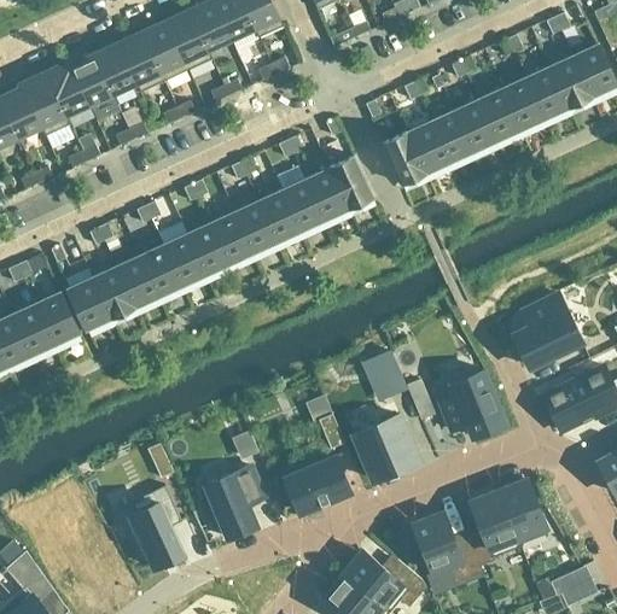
[(232,44),(213,0),(209,0),(188,10),(213,62),(209,53),(232,44)]
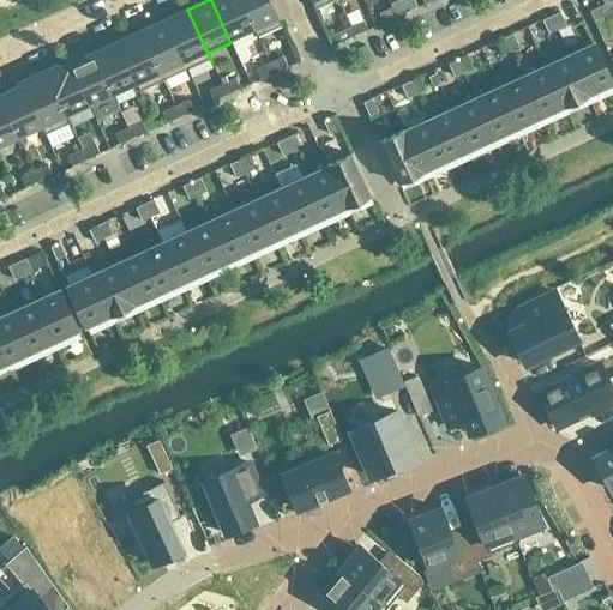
[(258,40),(239,0),(211,0),(230,43),(253,32),(257,41),(258,40)]
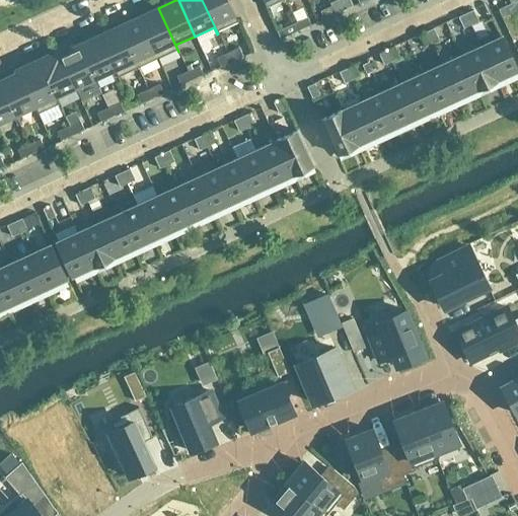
[(202,0),(218,33),(238,24),(227,0),(202,0)]
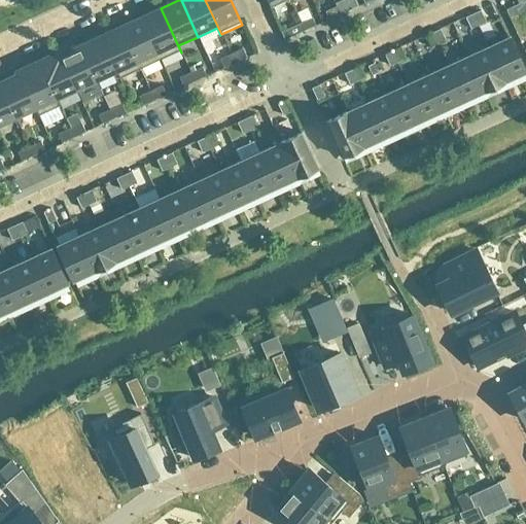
[(266,0),(271,10),(290,1),(288,0),(266,0)]
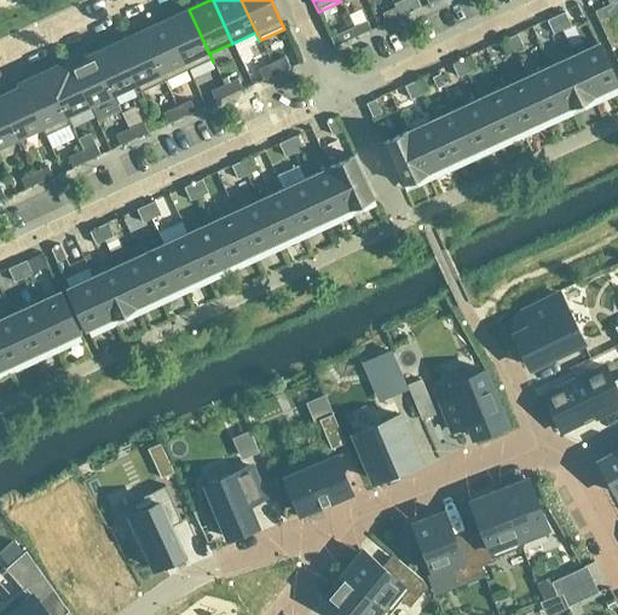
[(396,11),(400,19),(414,13),(409,5),(396,11)]
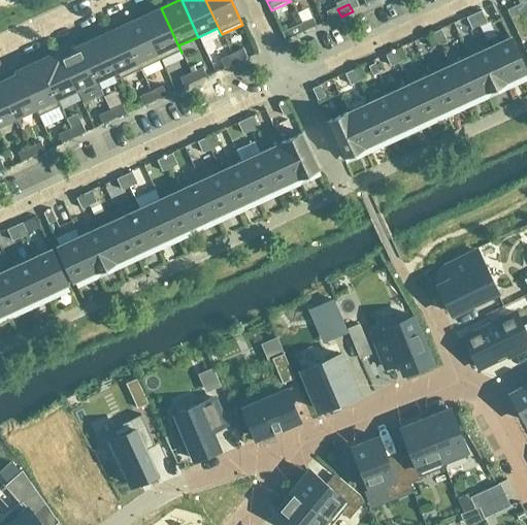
[(182,53),(161,8),(160,9),(162,11),(142,21),(161,62),(182,53)]
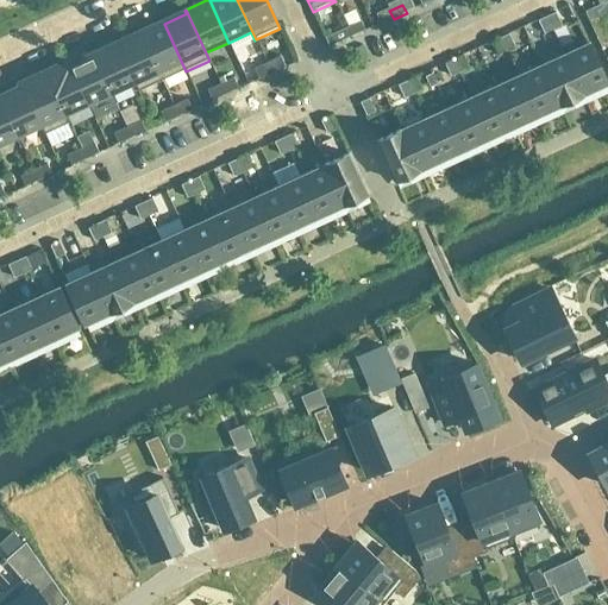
[(377,17),(381,25),(394,19),(389,11),(377,17)]
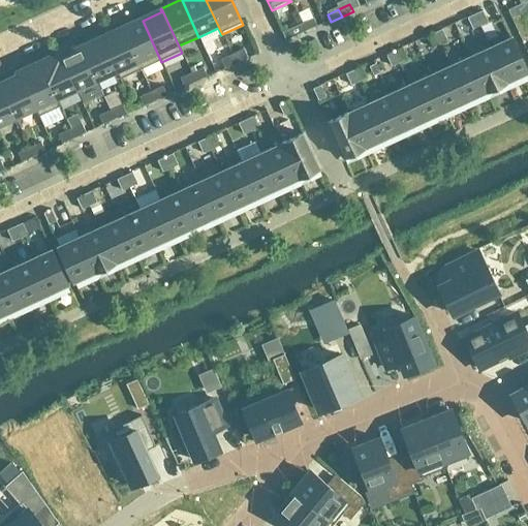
[(516,9),(508,12),(514,24),(521,21),(516,9)]
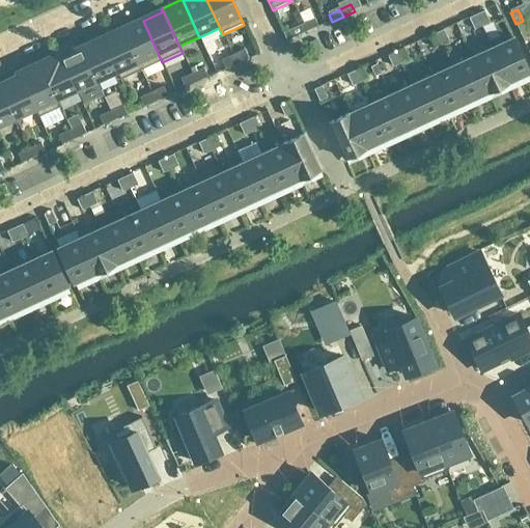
[(477,17),(482,28),(490,25),(484,14),(477,17)]
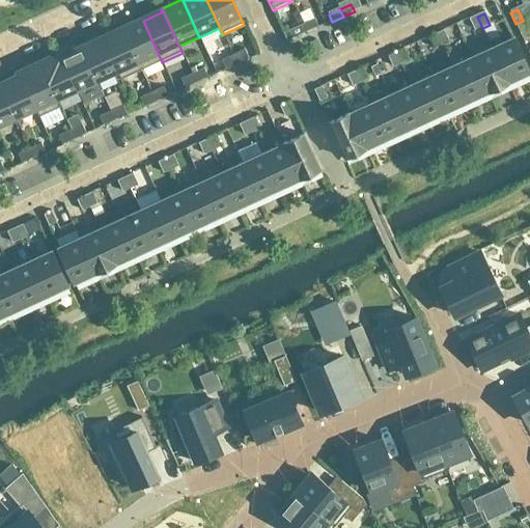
[(470,20),(475,31),(482,28),(477,17),(470,20)]
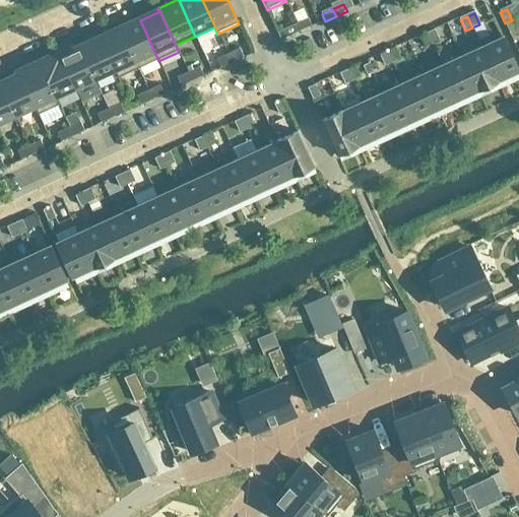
[(158,61),(140,20),(120,29),(139,70),(158,61)]
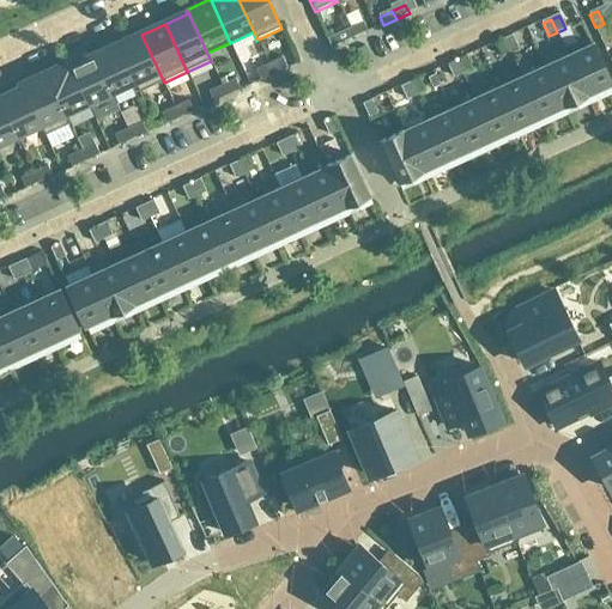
[(363,24),(351,30),(355,38),(368,32),(363,24)]
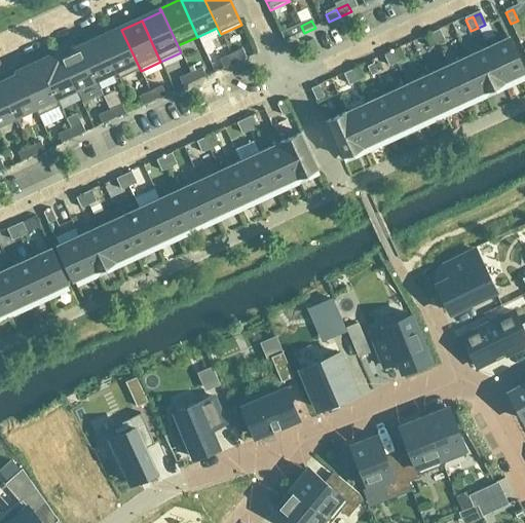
[(524,32),(518,21),(511,24),(516,35),(524,32)]
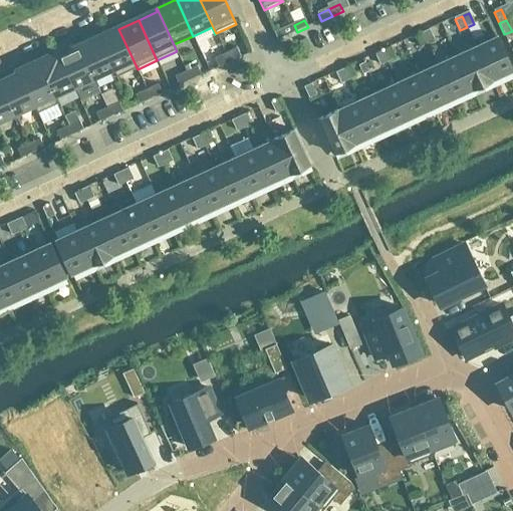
[(297,32),(294,25),(283,30),(286,37),(297,32)]
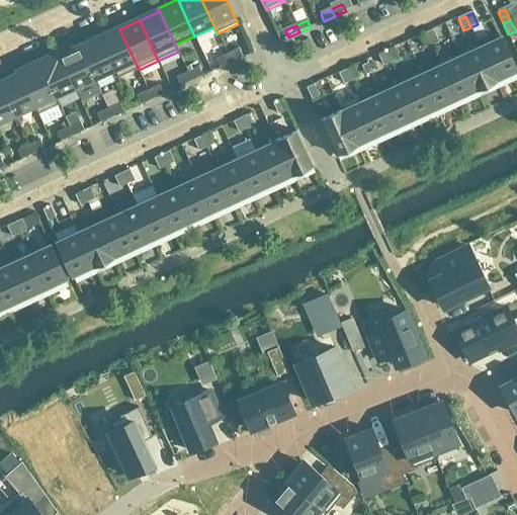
[(139,70),(119,29),(100,38),(118,79),(139,70)]
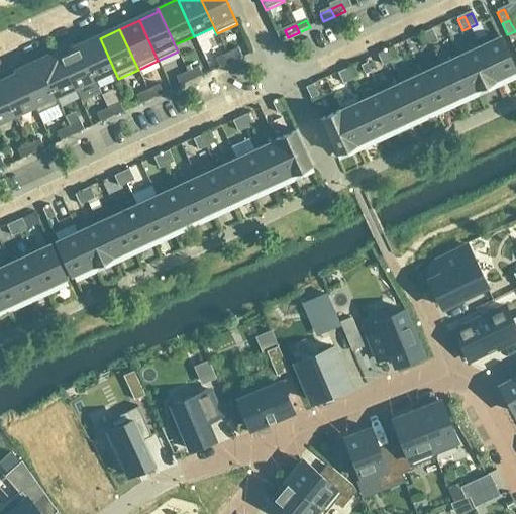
[(425,34),(430,45),(437,42),(432,31),(425,34)]
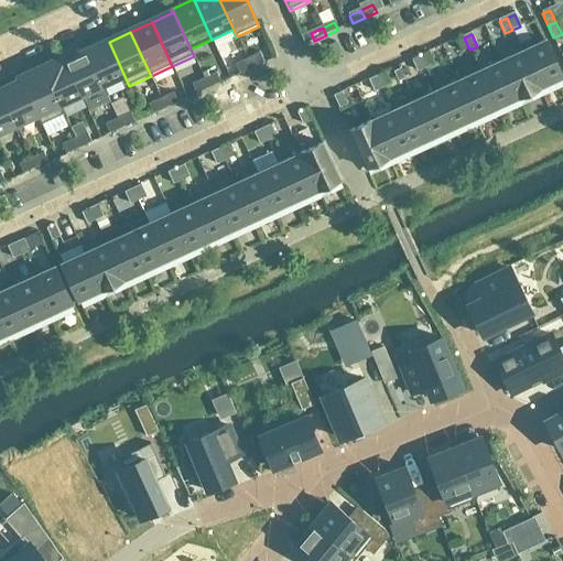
[(562,34),(553,38),(558,47),(562,44),(562,34)]
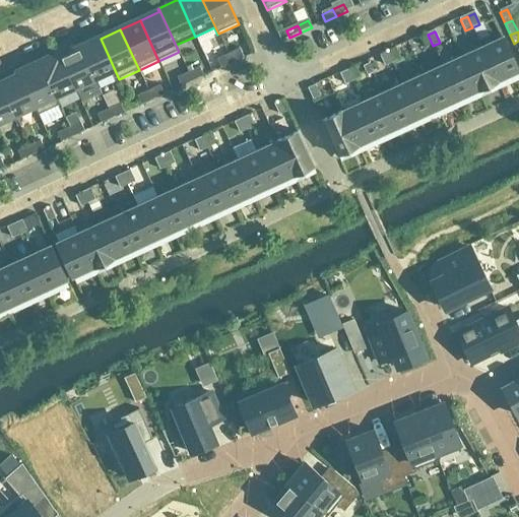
[(425,49),(433,46),(428,35),(419,39),(425,49)]
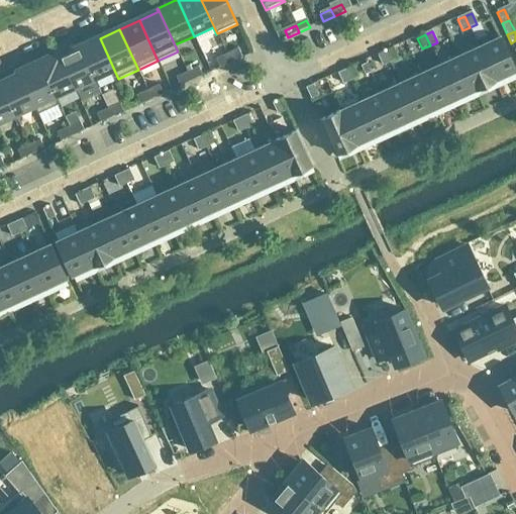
[(118,79),(100,38),(81,47),(79,44),(78,45),(95,82),(114,73),(117,80),(118,79)]
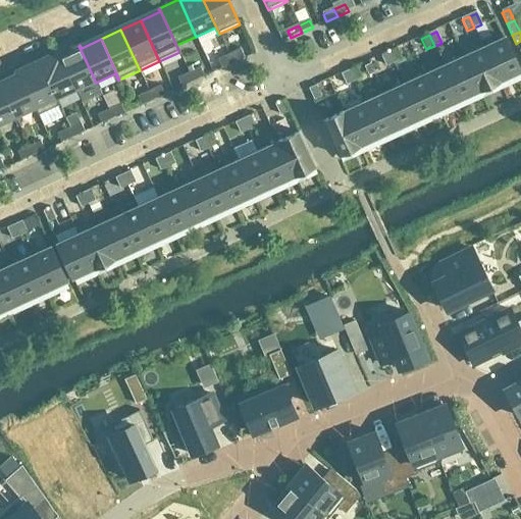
[(500,84),(520,74),(520,72),(505,39),(484,49),(500,84)]
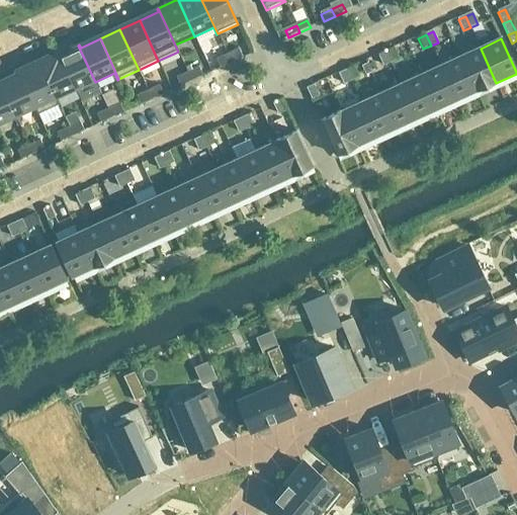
[(95,82),(78,46),(59,55),(76,91),(95,82)]
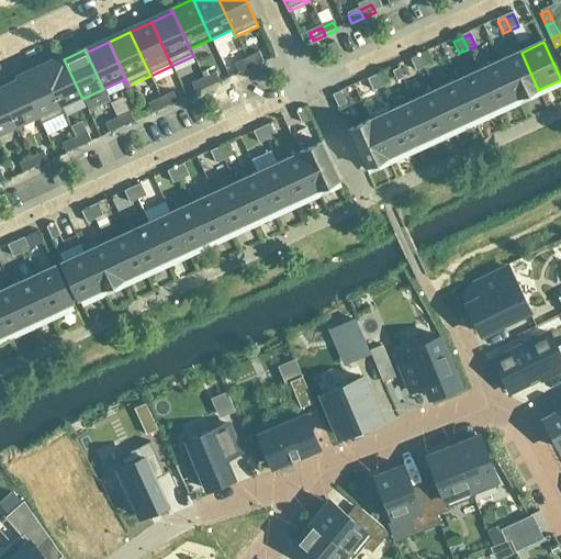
[(517,100),(538,90),(522,53),(500,63),(517,100)]
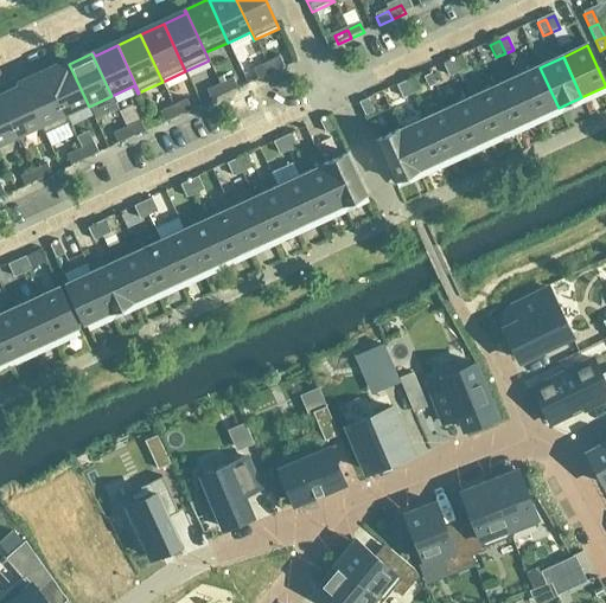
[(452,62),(458,75),(467,71),(461,58),(452,62)]
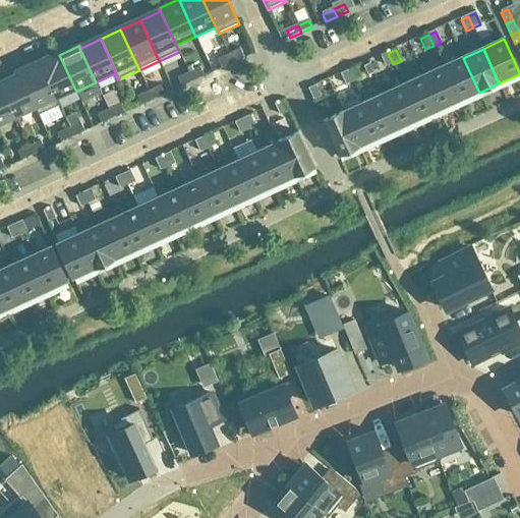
[(244,59),(240,51),(229,56),(233,64),(244,59)]
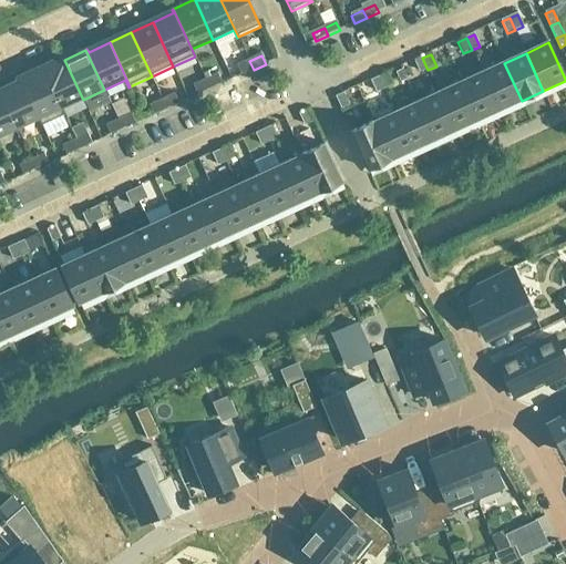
[(414,62),(420,73),(428,70),(422,58),(414,62)]
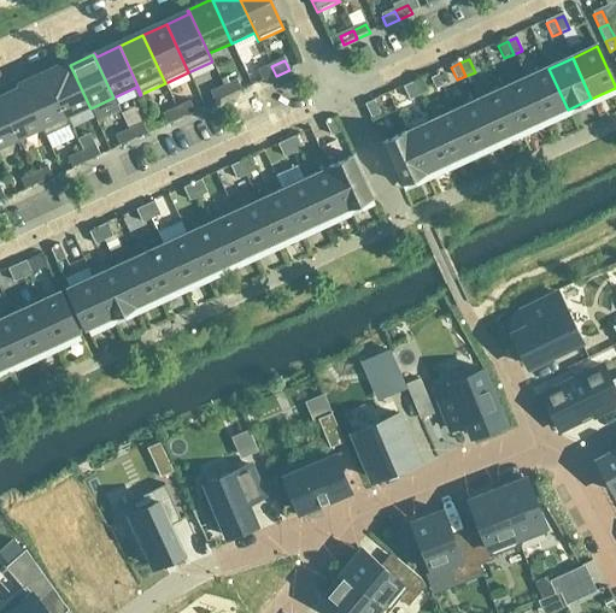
[(91,108),(70,65),(46,76),(70,127),(71,127),(68,119),(91,108)]
